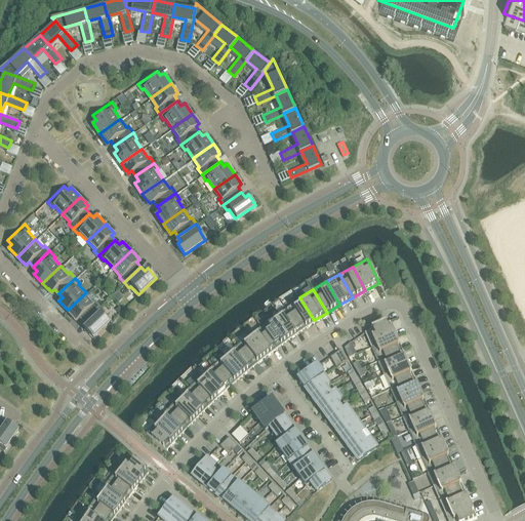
[(93,301),(86,292),(68,310),(73,316),(74,316),(77,318),(79,316),(84,320),(101,305),(95,299),(93,301)]
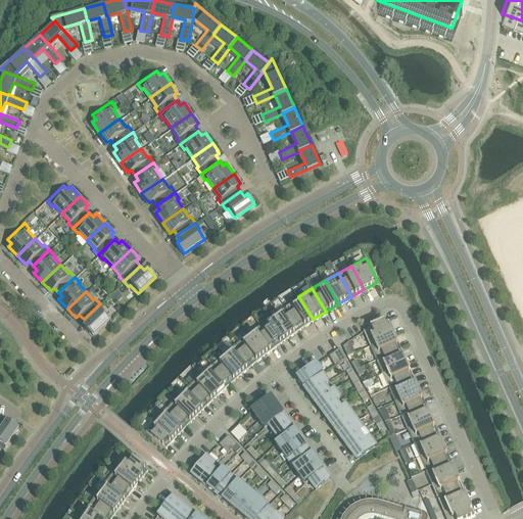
[(298,296),(285,305),(300,327),(313,319),(298,296)]
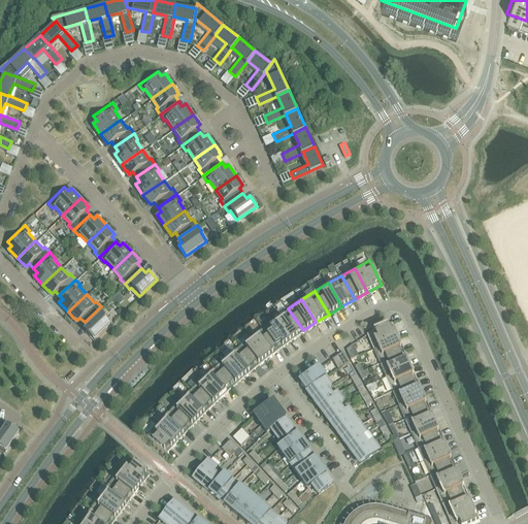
[(106,312),(101,306),(85,322),(89,326),(86,329),(94,338),(112,322),(104,313),(106,312)]
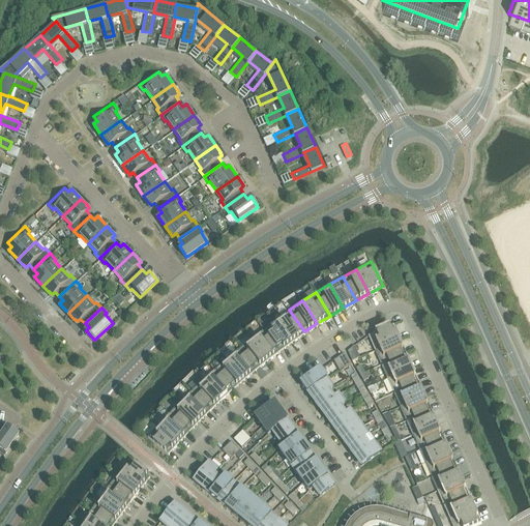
[(289,310),(276,318),(292,341),(304,331),(289,310)]
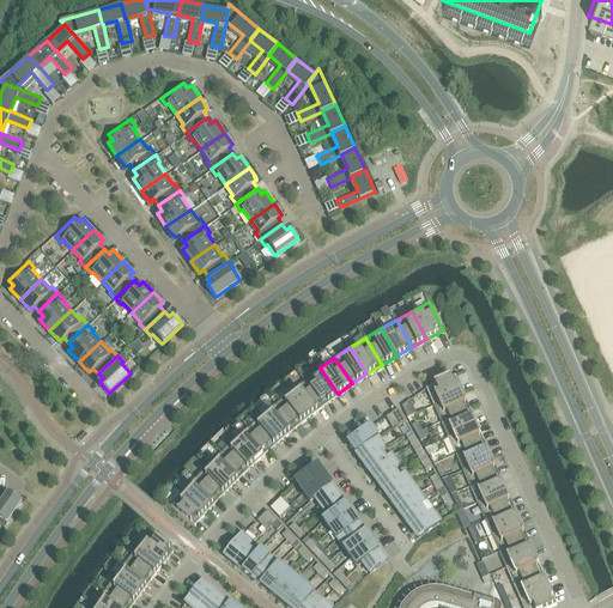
[(320,368),(305,378),(323,403),(338,394),(320,368)]
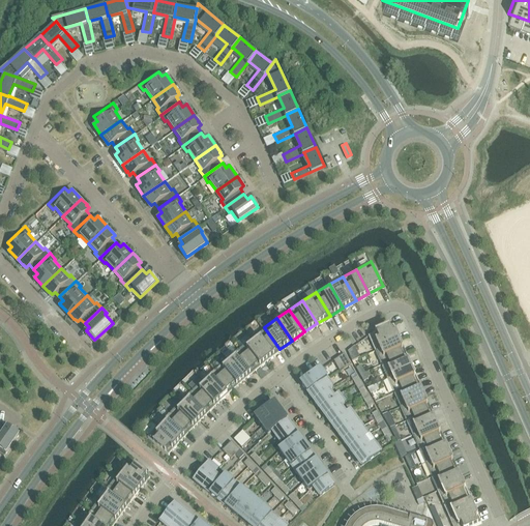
[(369,333),(375,348),(401,337),(393,322),(369,333)]
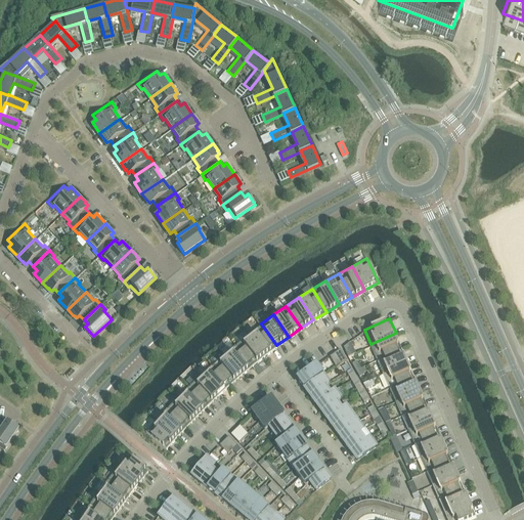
[(261,323),(248,333),(265,354),(276,345),(261,323)]
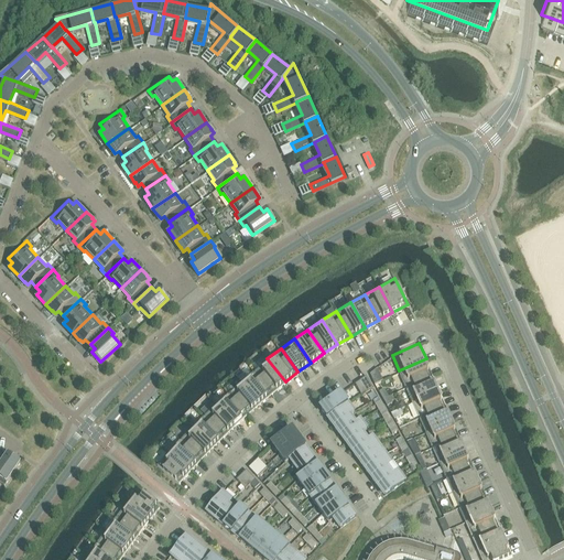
[(267,358),(255,369),(272,391),(285,381),(267,358)]
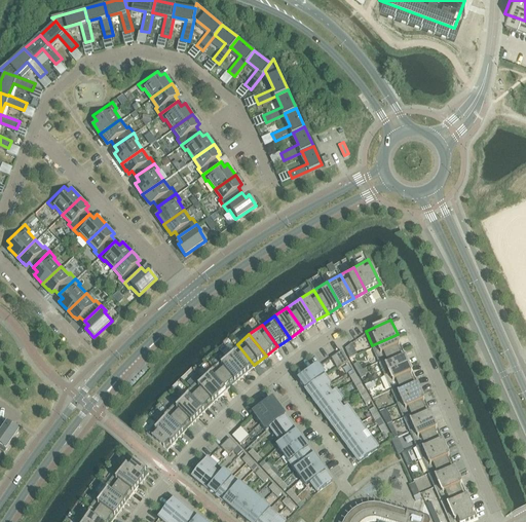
[(372,345),(378,360),(404,348),(398,334),(372,345)]
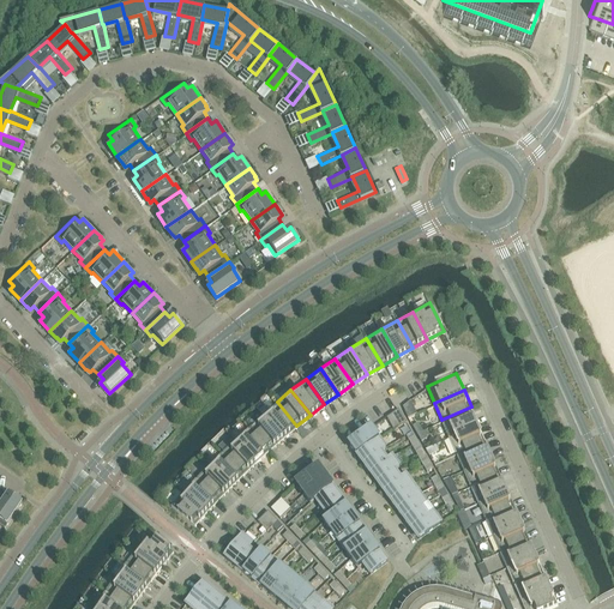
[(277,402),(263,414),(283,438),(296,426),(277,402)]
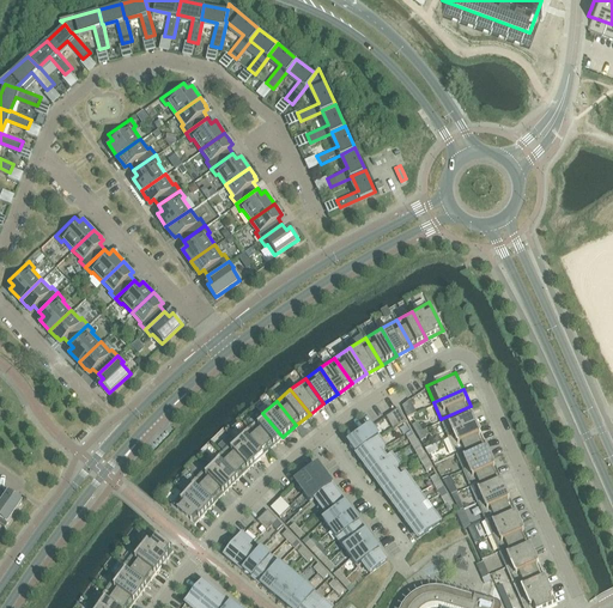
[(398,405),(392,409),(400,423),(406,419),(398,405)]
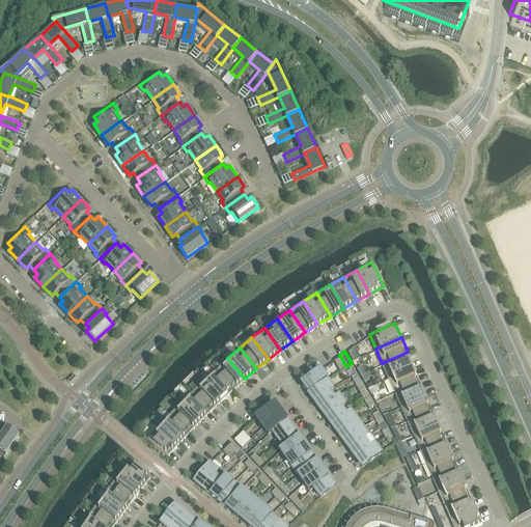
[(382,363),(389,377),(414,365),(408,352),(382,363)]
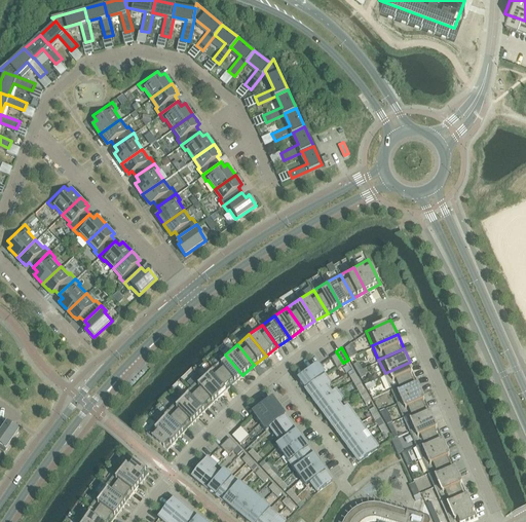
[(336,351),(331,355),(337,366),(343,363),(336,351)]
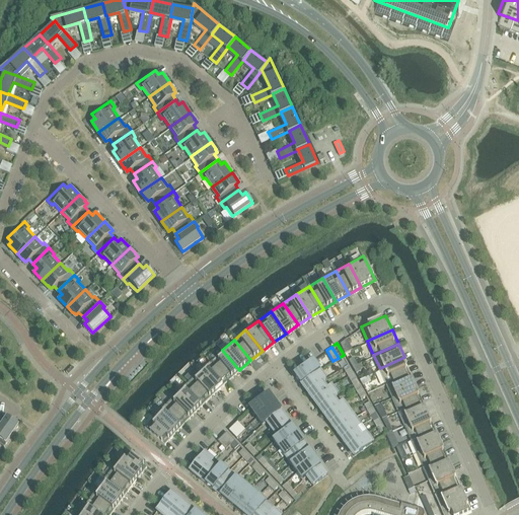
[(222,350),(210,360),(228,379),(239,370),(222,350)]
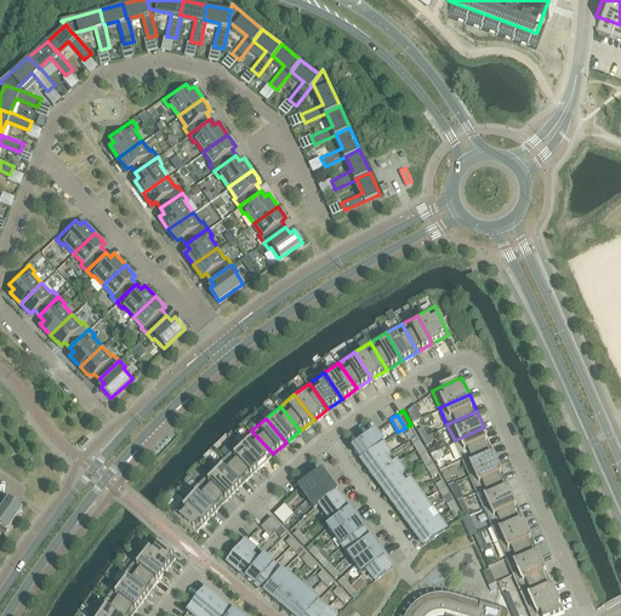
[(417,428),(422,435),(427,433),(423,425),(417,428)]
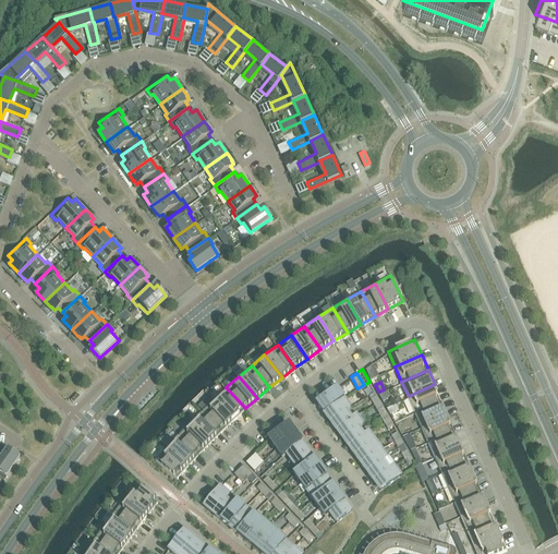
[(409,396),(414,411),(441,399),(435,384),(409,396)]
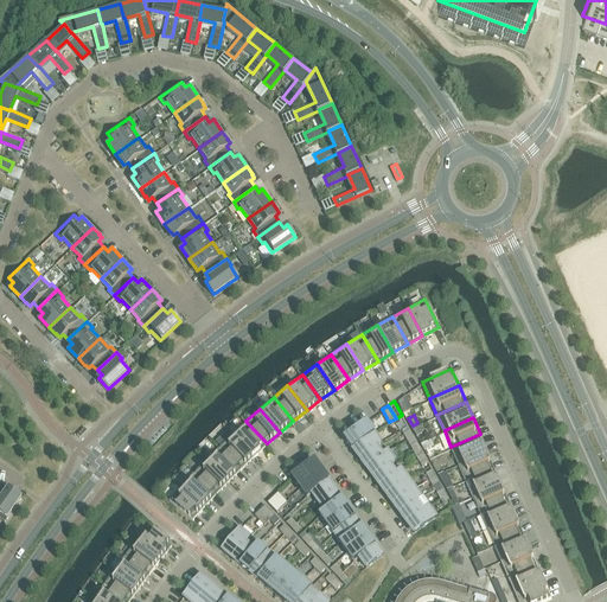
[(352,446),(375,430),(366,420),(345,436),(352,446)]
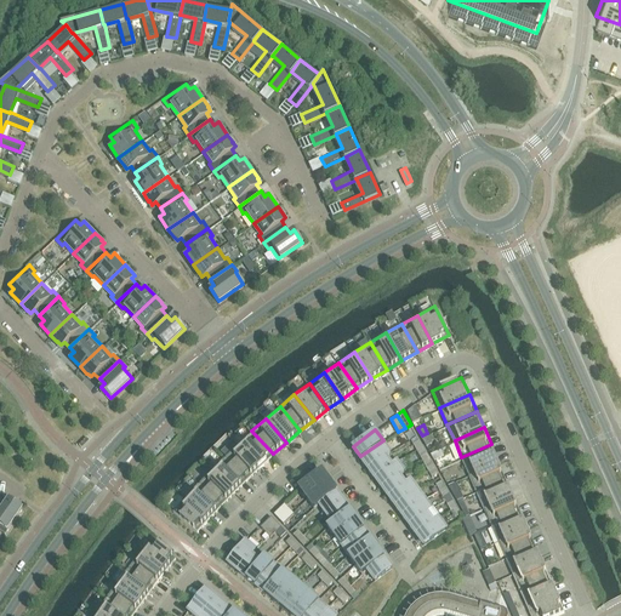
[(251,431),(238,443),(260,466),(273,454),(251,431)]
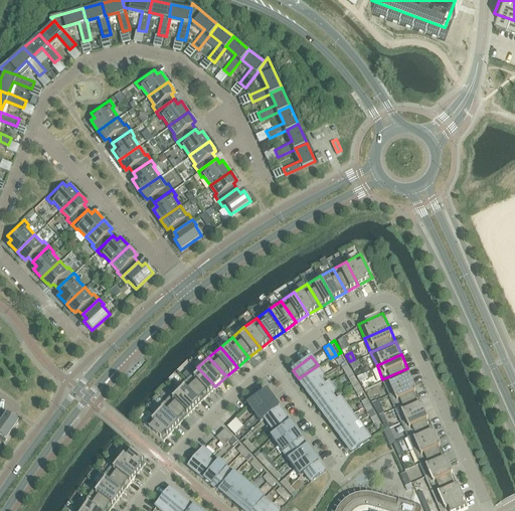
[(354,359),(350,361),(353,368),(358,365),(354,359)]
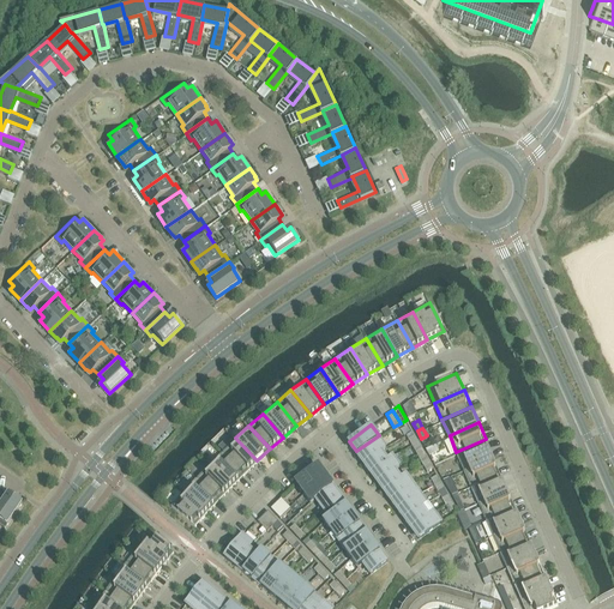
[(379,435),(356,451),(363,460),(385,445),(379,435)]
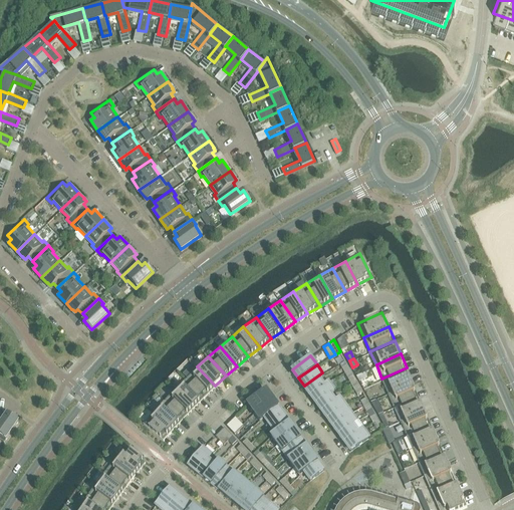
[(197,366),(186,376),(204,396),(215,386),(197,366)]
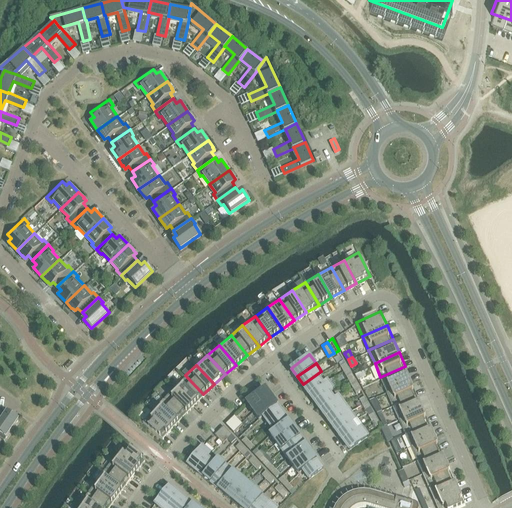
[(380,377),(387,390),(411,380),(405,366),(380,377)]
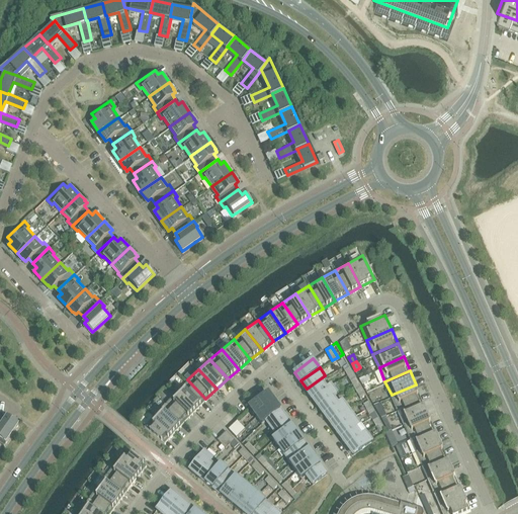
[(325,375),(307,389),(313,397),(331,382),(325,375)]
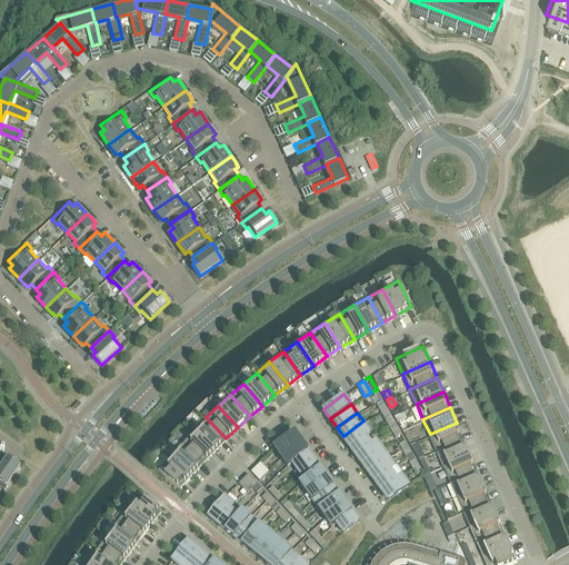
[(206,417),(193,429),(215,449),(226,438),(206,417)]
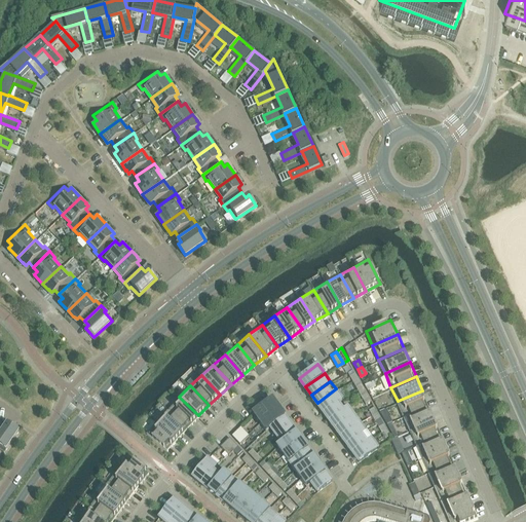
[(317,403),(323,411),(342,397),(336,388),(317,403)]
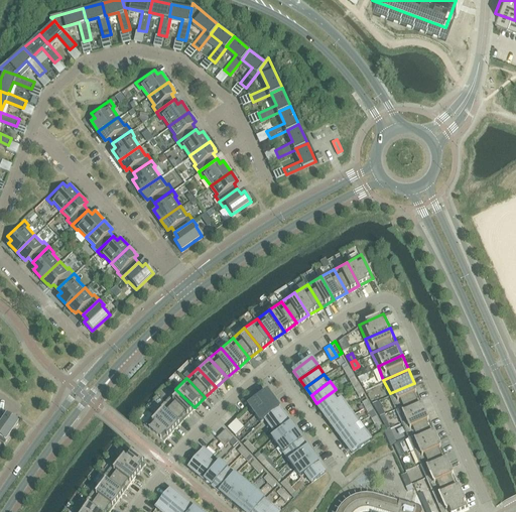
[(390,393),(396,407),(420,396),(414,383),(390,393)]
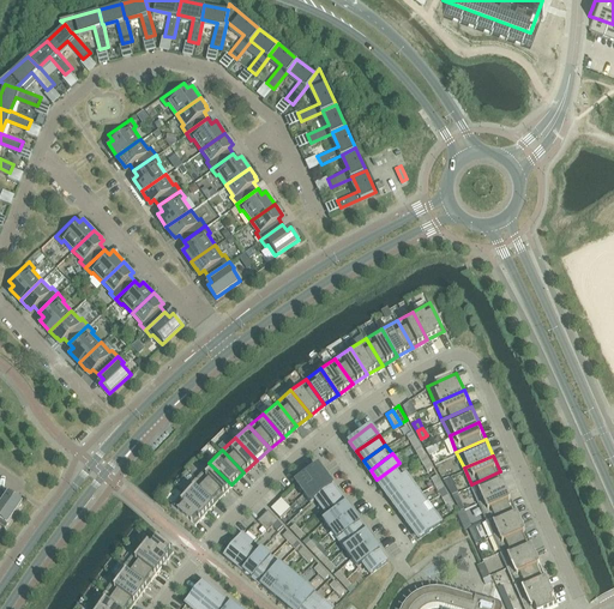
[(209,463),(197,476),(220,498),(232,484),(209,463)]
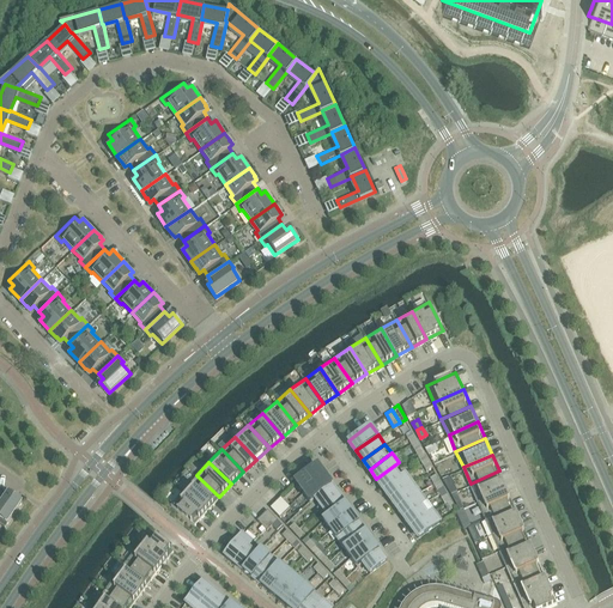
[(296,480),(303,490),(325,474),(317,463),(296,480)]
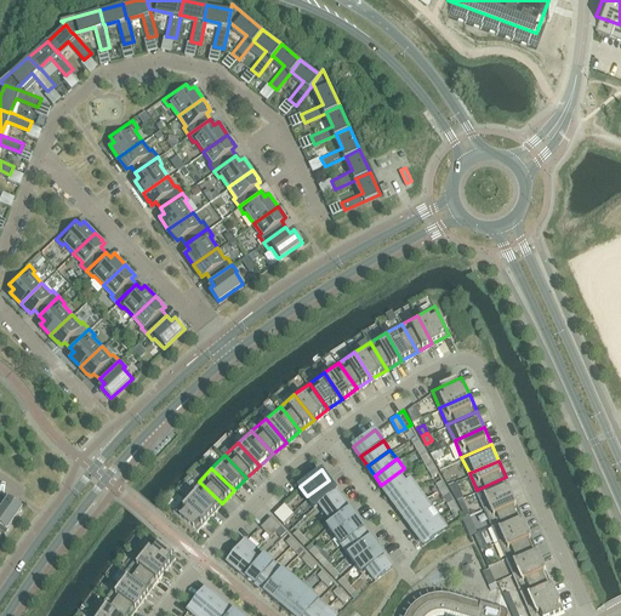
[(405,482),(399,473),(381,485),(388,494),(405,482)]
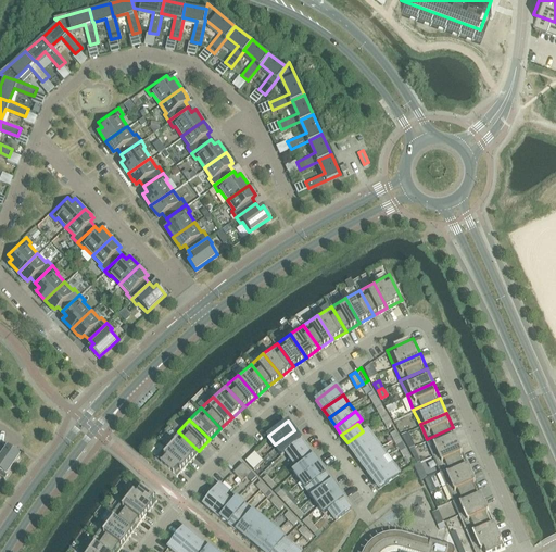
[(427,439),(433,453),(459,442),(453,427),(427,439)]
